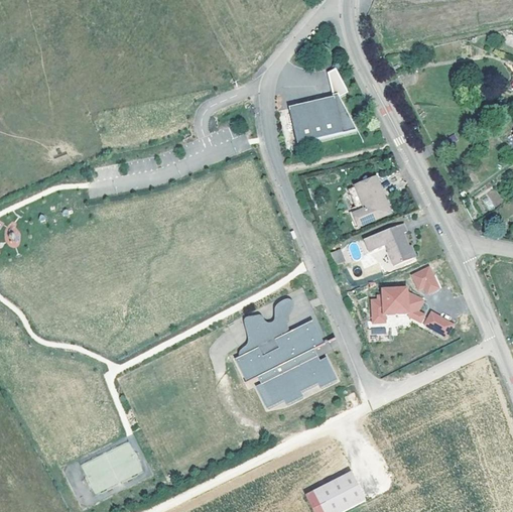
[(339,91),(332,93),(333,96),(287,104),(294,141),(356,129),(339,91)]
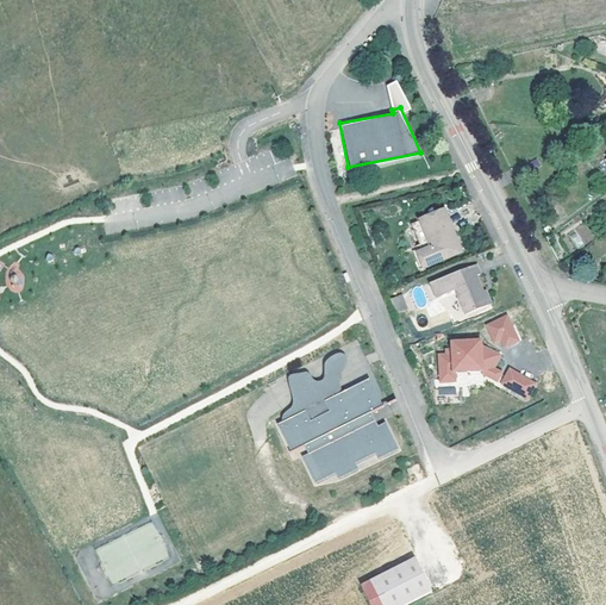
[(412,223),(419,241),(450,229),(443,211),(412,223)]
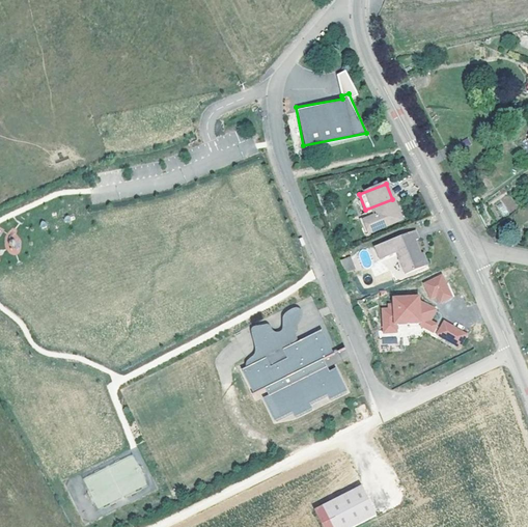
[(498,196),(506,207),(515,202),(506,190),(498,196)]
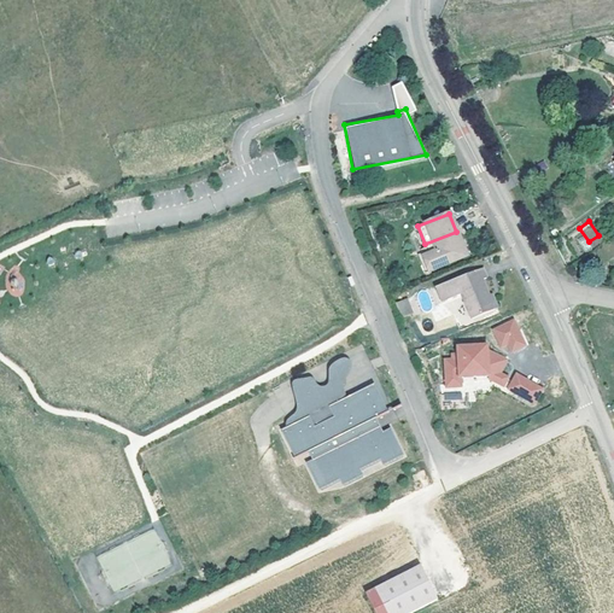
[(466,256),(456,232),(425,244),(427,250),(416,255),(424,273),(466,256)]
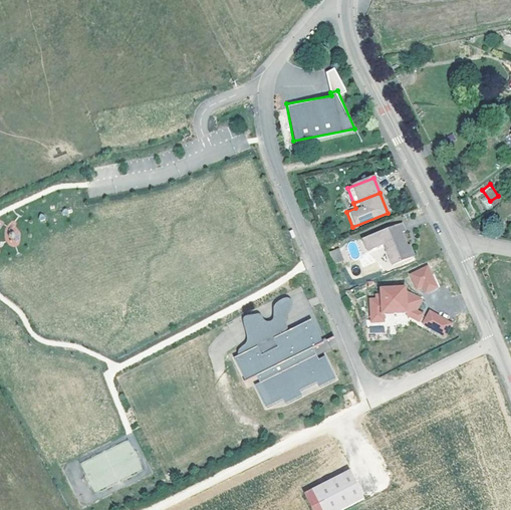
[(392,266),(411,258),(406,247),(401,234),(404,232),(401,224),(361,240),(366,251),(382,244),(392,266)]
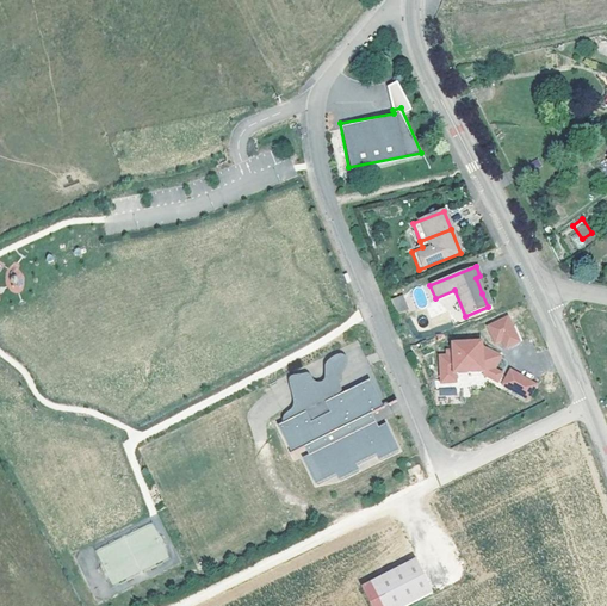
[(401,298),(391,302),(396,315),(406,311),(401,298)]
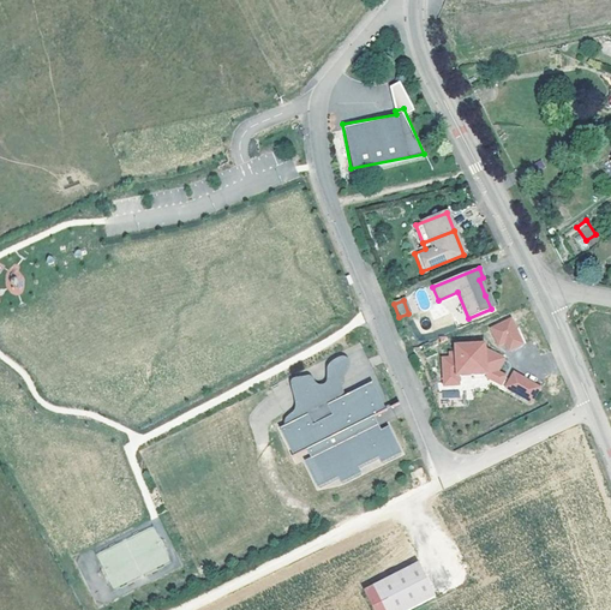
[(508,344),(520,339),(509,315),(490,324),(497,339),(504,335),(508,344)]
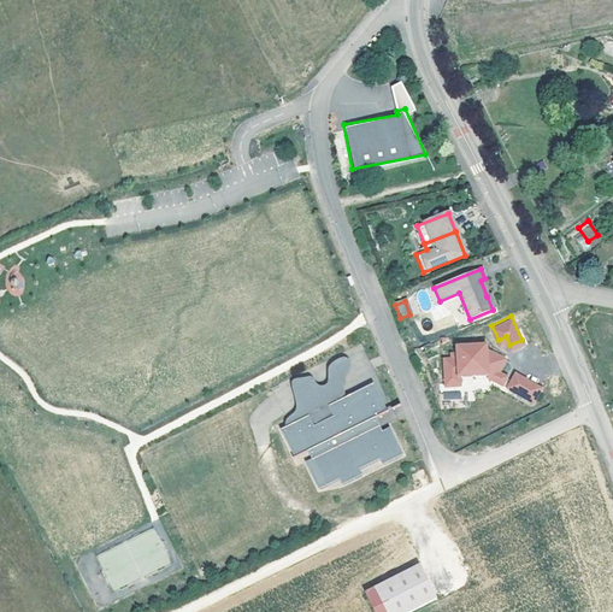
[(458,382),(458,370),(487,369),(487,375),(500,382),(505,371),(499,368),(504,354),(484,343),(484,336),(452,339),(452,347),(447,347),(447,352),(440,353),(441,382),(458,382)]
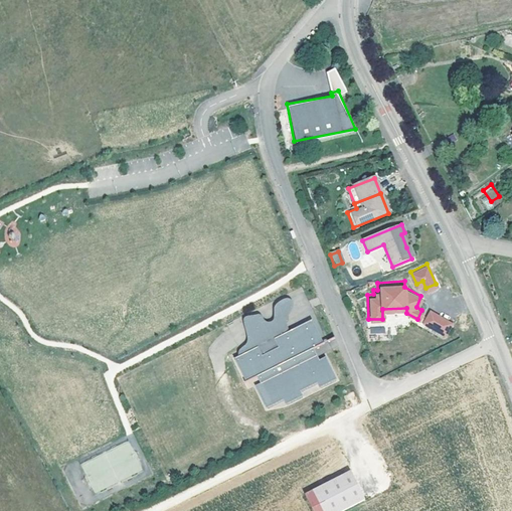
[(238,353),(238,355),(258,346),(263,354),(279,346),(275,338),(284,333),(288,330),(289,329),(289,328),(289,327),(287,324),(287,323),(287,322),(288,321),(289,321),(289,320),(289,319),(289,316),(289,315),(290,313),(292,310),(293,309),(294,306),(294,303),(293,301),(291,299),(289,298),(287,298),(285,299),(281,301),(277,304),(275,307),(275,308),(274,315),(274,317),(274,318),(274,320),(273,320),(271,321),(269,322),(268,321),(266,321),(265,319),(263,317),(262,315),(260,314),(259,314),(248,316),(245,316),(244,317),(244,318),(243,321),(244,325),(246,333),(247,338),(247,340),(246,343),(239,349),(238,351),(238,353)]
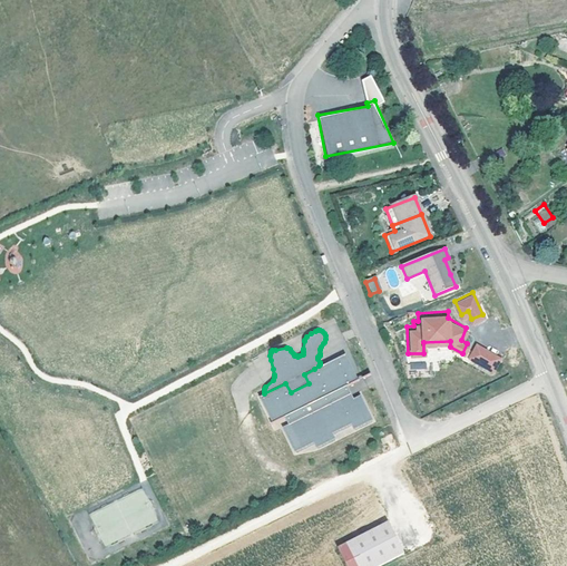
[(473,357),(480,343),(473,340),(467,353),(473,357)]
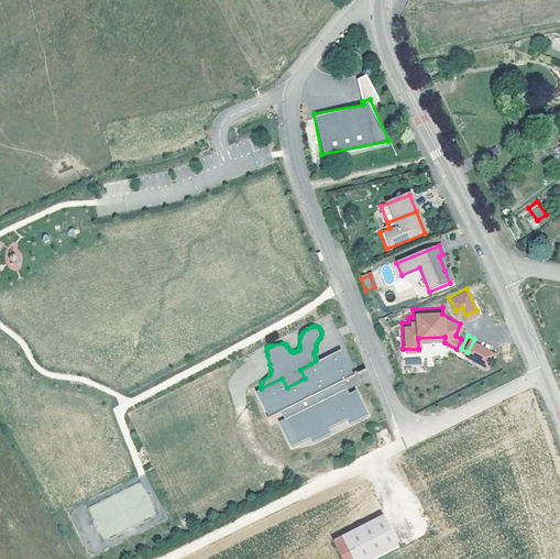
[(492,349),(474,339),(468,352),(484,362),(492,349)]
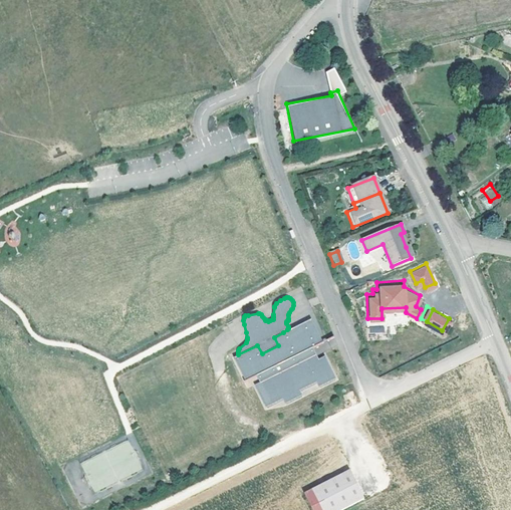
[(238,354),(234,356),(246,380),(257,374),(260,381),(255,384),(266,406),(283,398),(285,403),(303,394),(300,389),(316,380),(319,386),(336,376),(325,354),(319,357),(313,346),(323,341),(311,318),(283,332),(274,337),(278,345),(262,353),(257,345),(238,354)]
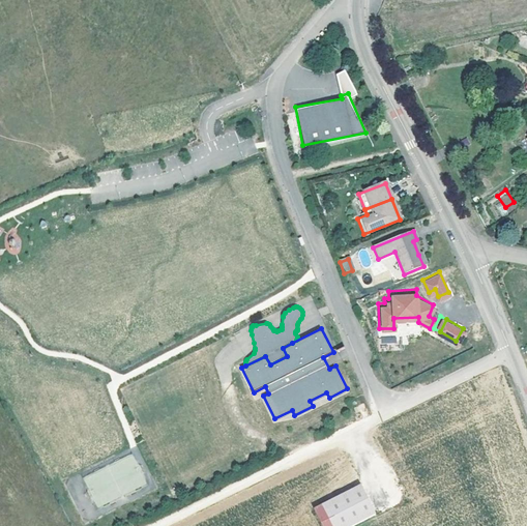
[(92,501),(143,481),(132,451),(81,471),(92,501)]
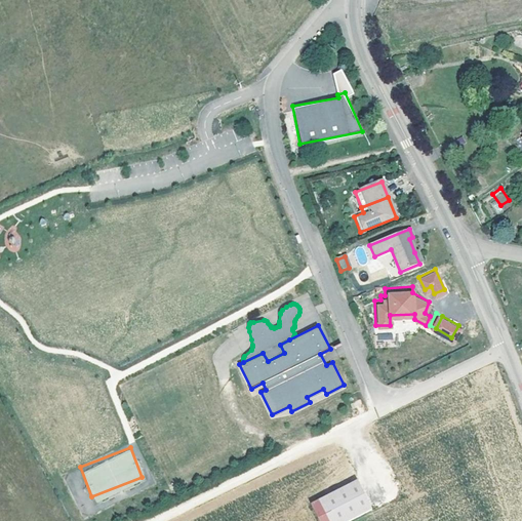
[(309,502),(318,520),(339,520),(369,507),(356,479),(309,502)]
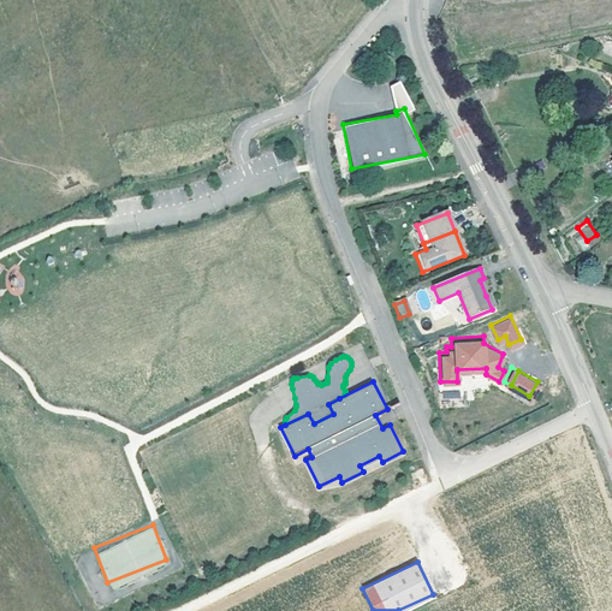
All buildings are outlined.
